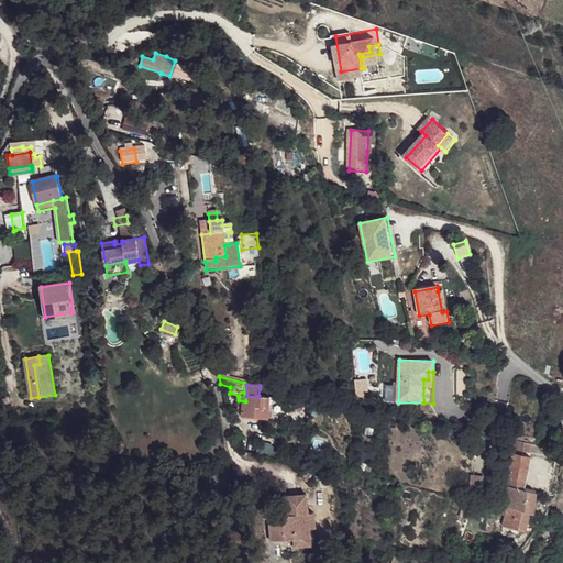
[(243,417),(257,418),(258,404),(255,404),(256,396),(246,396),(245,401),(243,417)]
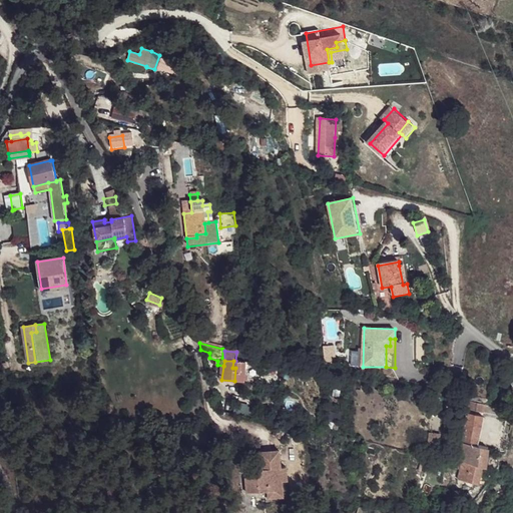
[(244,383),(246,363),(240,362),(236,361),(235,368),(234,381),(244,383)]
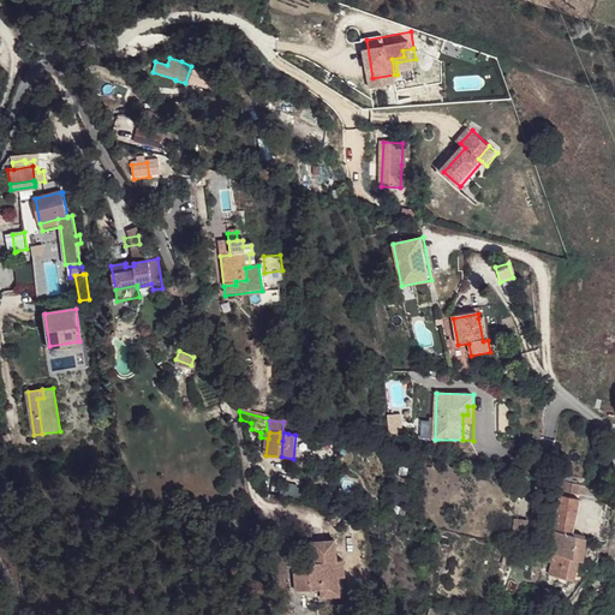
[(535,476),(532,484),(550,488),(553,479),(535,476)]
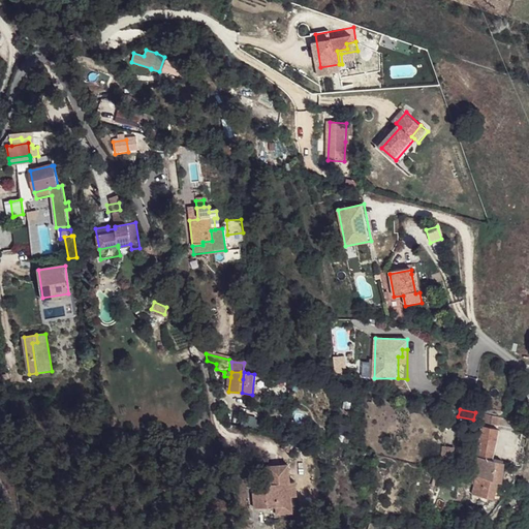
[(489,497),(493,497),(498,478),(502,479),(505,460),(494,458),(495,450),(496,439),(497,429),(481,428),(479,445),(476,445),(476,450),(479,450),(476,476),(472,494),(480,495),(479,501),(488,502),(489,497)]
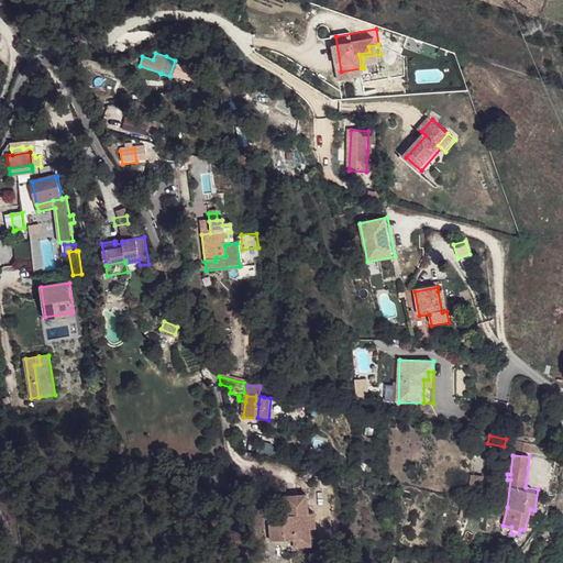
[(472,477),(470,495),(479,496),(482,478),(472,477)]
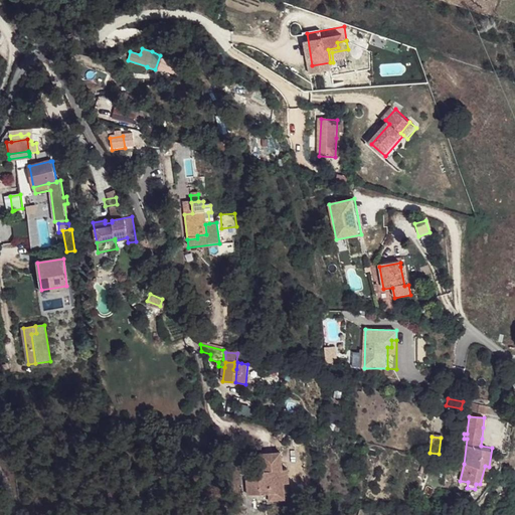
[(271,494),(271,500),(286,499),(284,484),(290,483),(289,470),(283,470),(282,453),(263,455),(264,469),(249,470),(250,480),(248,480),(249,496),(271,494)]
